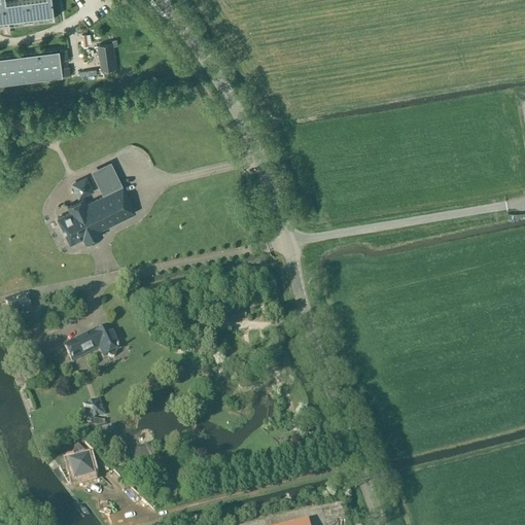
[(0,25),(55,18),(51,0),(40,0),(7,4),(6,0),(2,0),(3,1),(0,1),(0,25)]
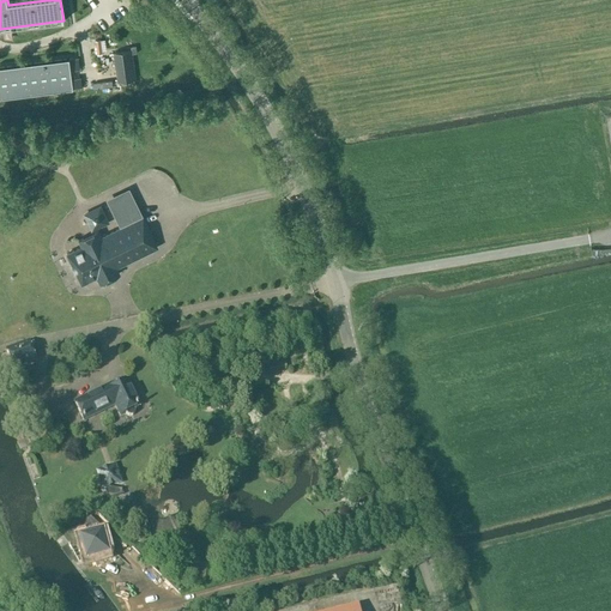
[(97,43),(100,56),(104,55),(103,53),(107,53),(106,43),(102,43),(102,42),(97,43)]
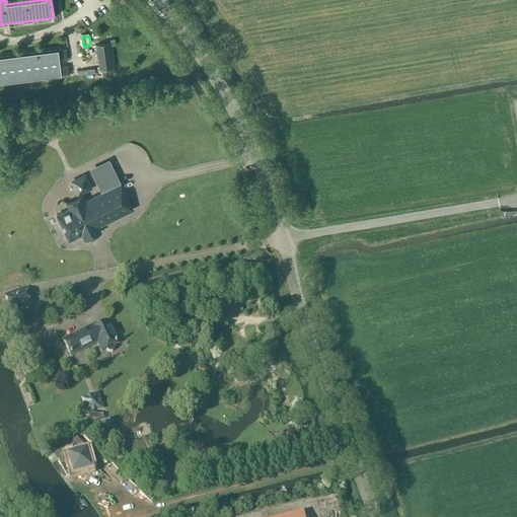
[(113,42),(113,45),(97,48),(99,60),(102,59),(104,71),(117,69),(114,48),(118,48),(117,42),(113,42)]
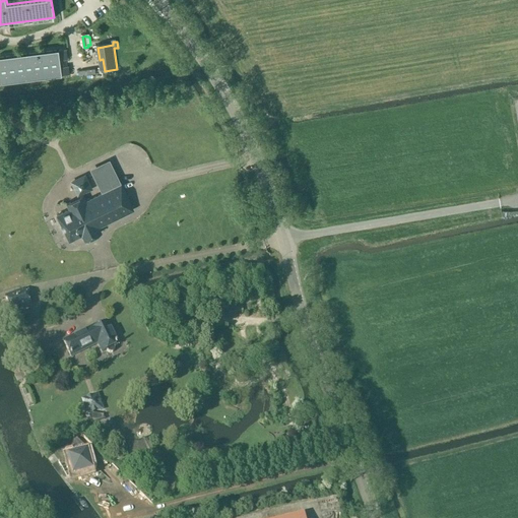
[(2,85),(61,78),(61,79),(63,78),(62,69),(60,69),(58,53),(0,59),(0,70),(2,85)]
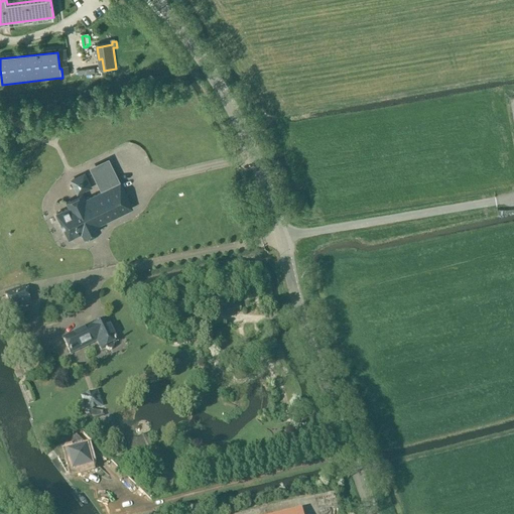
[(10,118),(0,122),(0,135),(14,131),(10,118)]
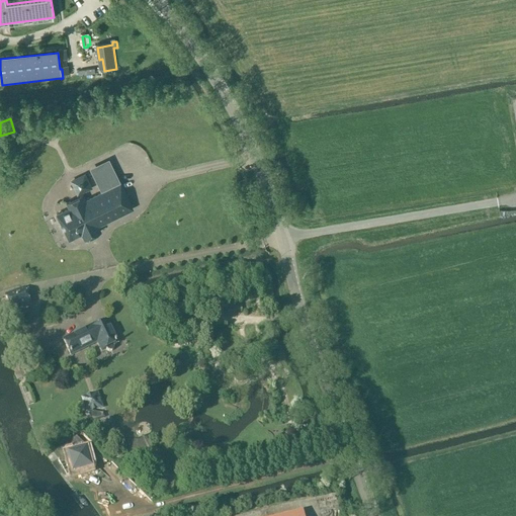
[(86,175),(72,183),(80,198),(94,190),(86,175)]
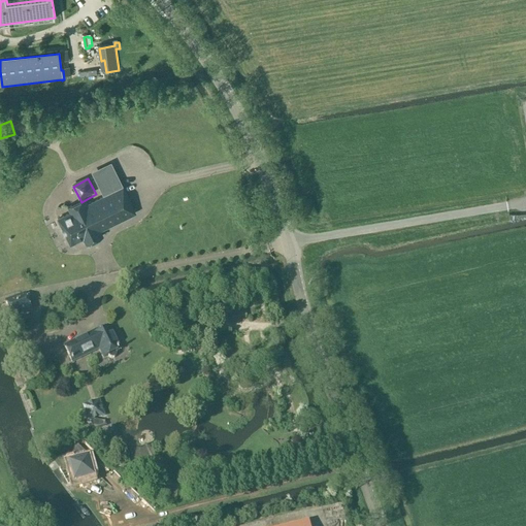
[(101,232),(137,216),(124,190),(89,206),(86,201),(69,209),(72,215),(59,221),(72,247),(85,240),(88,247),(104,238),(101,232)]
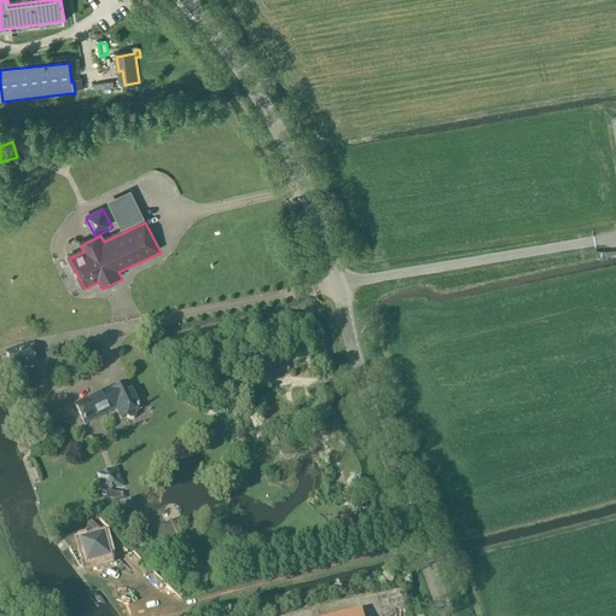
[(32,348),(9,356),(16,375),(39,366),(32,348)]
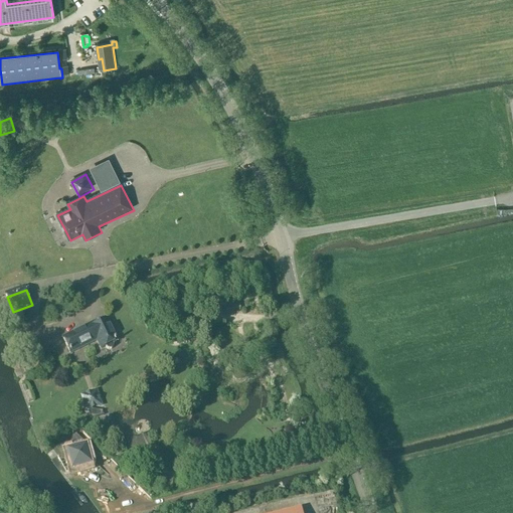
[(203,313),(195,306),(186,316),(194,323),(203,313)]
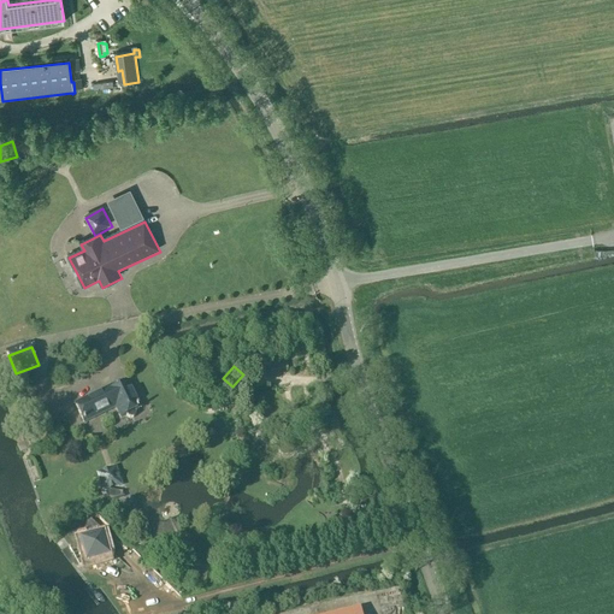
[(136,396),(136,395),(131,384),(123,389),(120,385),(77,407),(86,425),(118,411),(123,420),(129,418),(129,419),(130,420),(131,420),(133,420),(135,420),(136,420),(136,419),(137,418),(139,417),(139,415),(139,414),(137,413),(141,412),(135,397),(136,397),(136,396)]
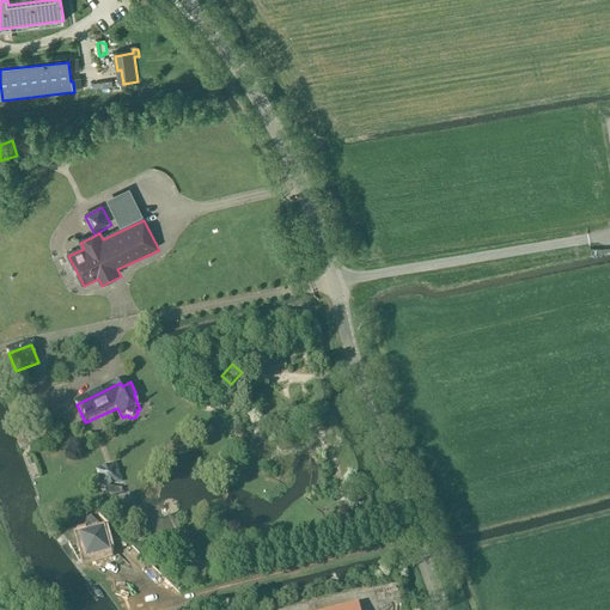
[(123,486),(117,465),(97,473),(103,490),(101,490),(105,496),(108,495),(110,502),(126,496),(124,492),(113,489),(123,486)]
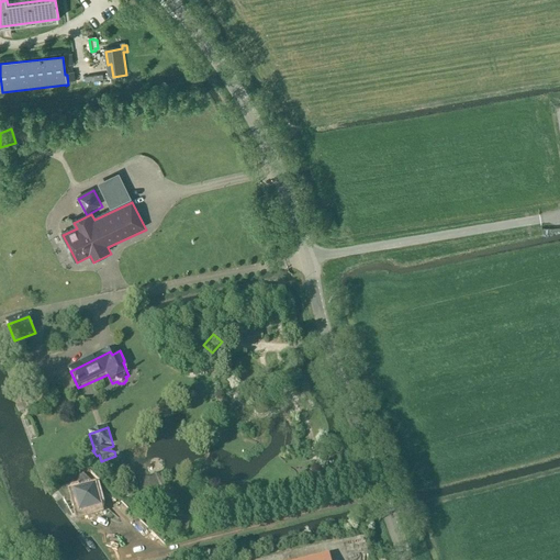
[(96,514),(101,510),(102,510),(97,486),(75,492),(80,514),(94,511),(96,514)]
